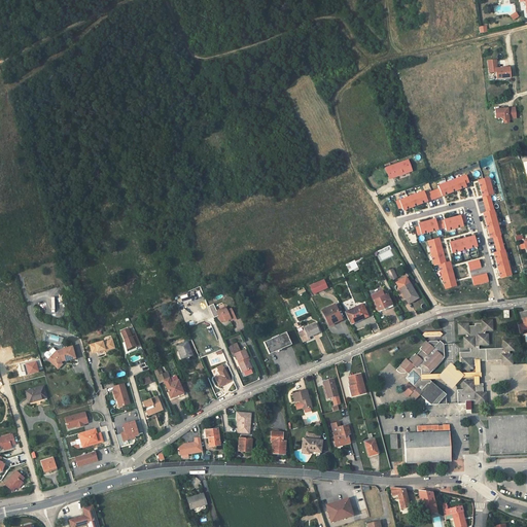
[(497,69),(496,60),(488,61),(489,72),(496,71),(496,78),(511,77),(510,67),(497,69)]
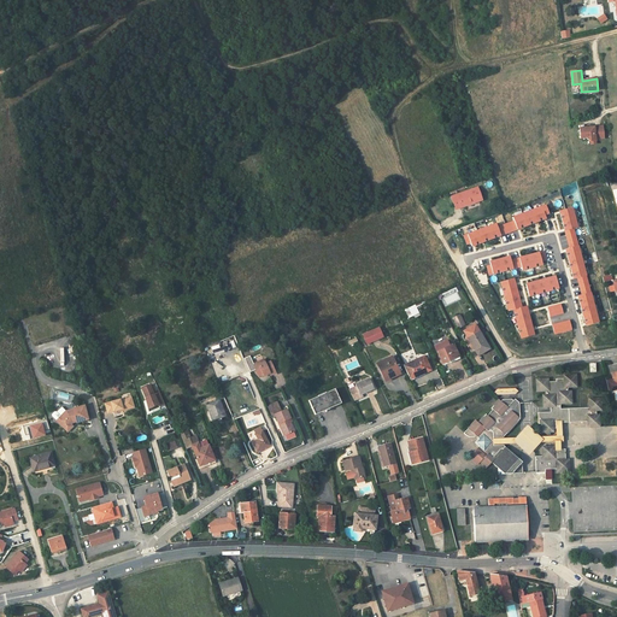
[(604,139),(603,125),(594,127),(580,128),(581,139),(586,137),(586,141),(589,141),(591,144),(595,144),(595,139),(604,139)]
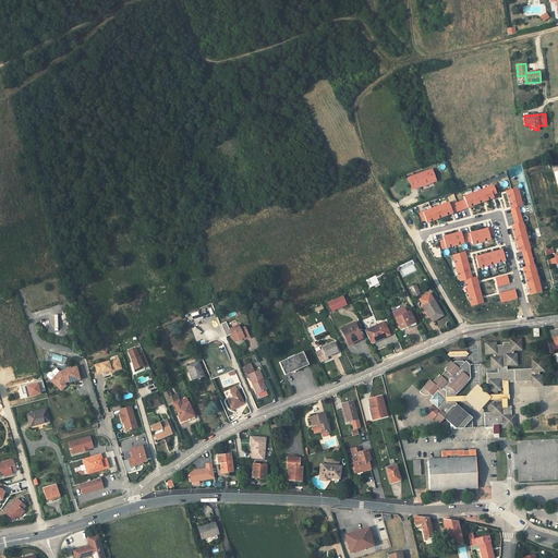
[(432,181),(433,183),(437,181),(432,170),(409,179),(412,190),(431,183),(429,182),(432,181)]
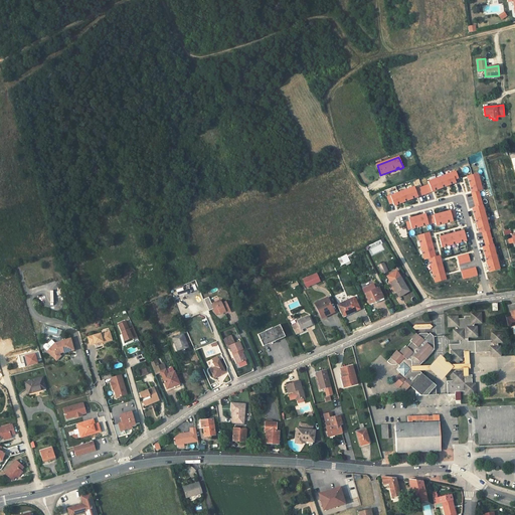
[(415,190),(413,187),(386,197),(389,204),(392,203),(394,206),(395,205),(404,202),(415,198),(436,190),(448,186),(455,184),(456,183),(455,180),(458,179),(456,172),(428,182),(430,185),(415,190)]
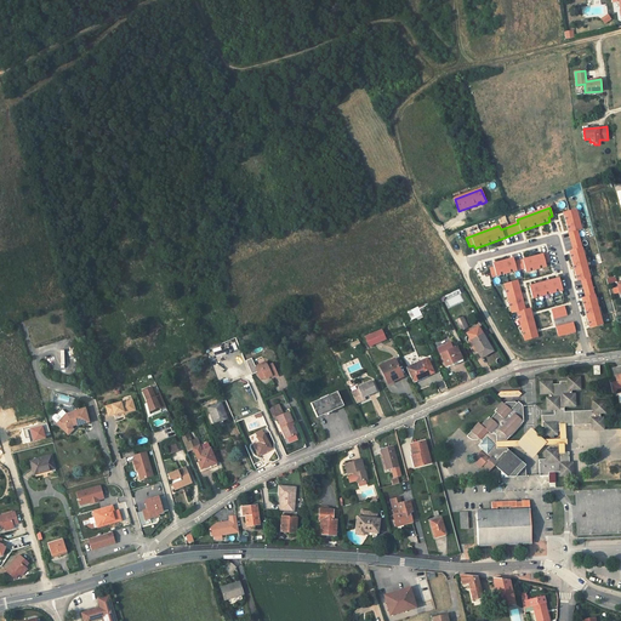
[(586,298),(581,300),(582,302),(586,315),(588,325),(590,329),(602,325),(576,231),(581,229),(576,210),(563,214),(564,220),(569,235),(573,251),(569,252),(570,255),(574,267),(576,279),(577,281),(581,280),(586,298)]
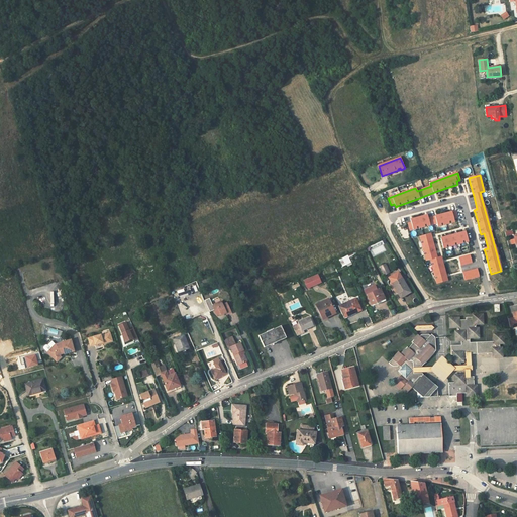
[(437,227),(454,222),(453,219),(456,218),(455,211),(450,213),(436,216),(427,219),(427,216),(425,216),(412,219),(410,220),(411,223),(407,224),(409,231),(436,224),(437,227)]
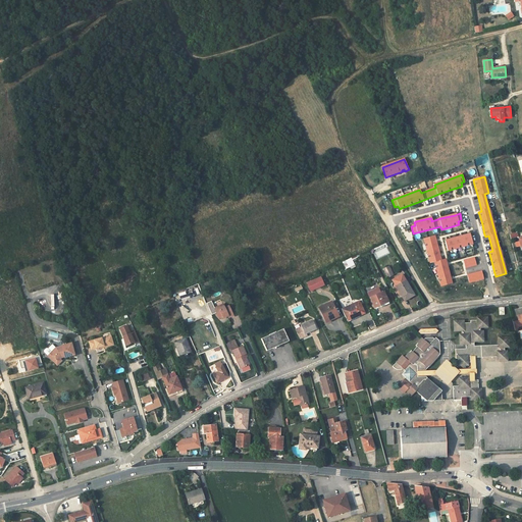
[(472,245),(469,235),(465,236),(457,238),(448,241),(445,241),(448,252),(472,245)]
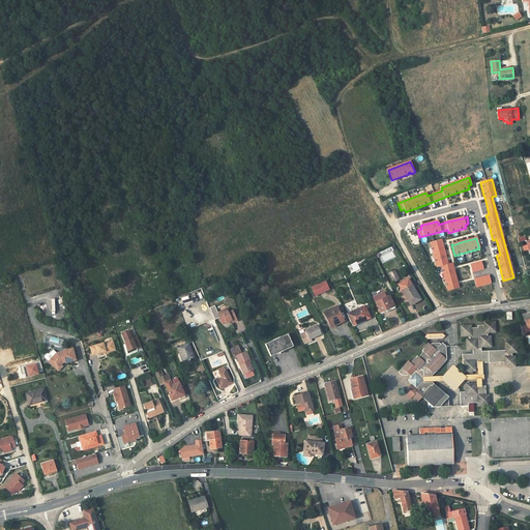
[(452,264),(447,265),(446,261),(443,246),(441,240),(430,243),(436,268),(441,266),(447,291),(459,288),(458,283),(453,269),(452,264)]
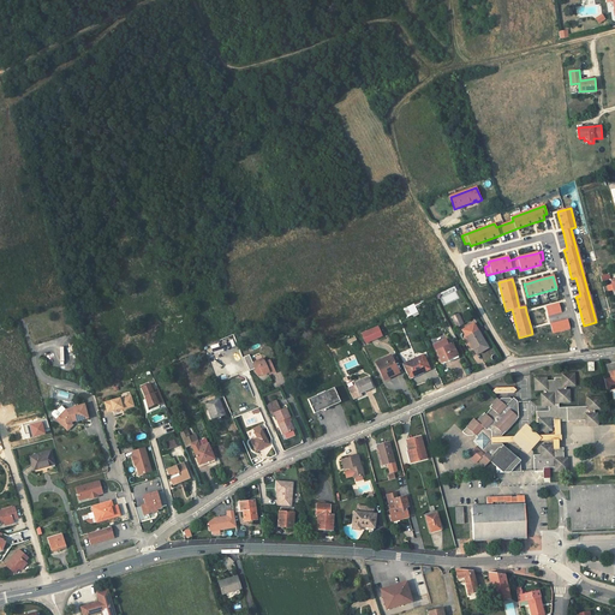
[(457,291),(459,290),(457,285),(436,294),(442,306),(460,298),(457,291)]
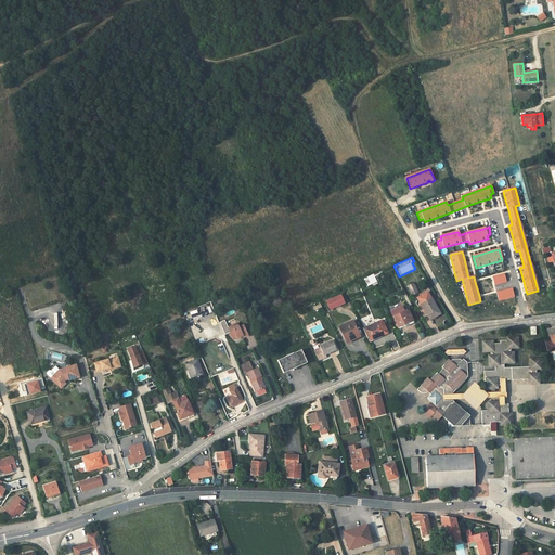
[(506,283),(504,274),(492,278),(494,285),(506,283)]
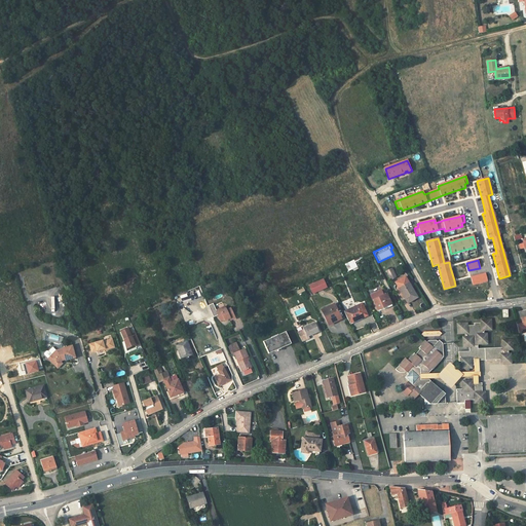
[(391,268),(387,270),(390,278),(396,276),(391,268)]
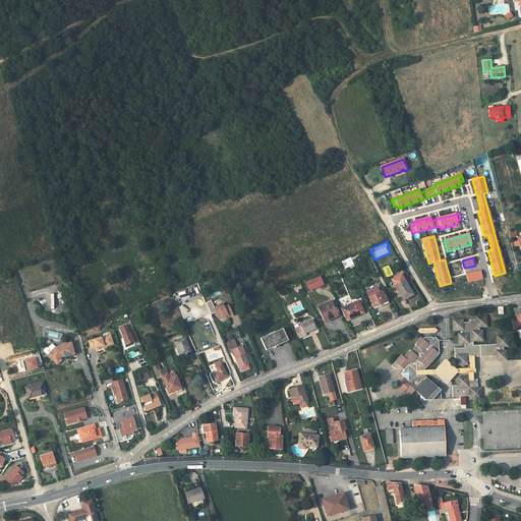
[(482,279),(480,272),(466,276),(468,283),(482,279)]
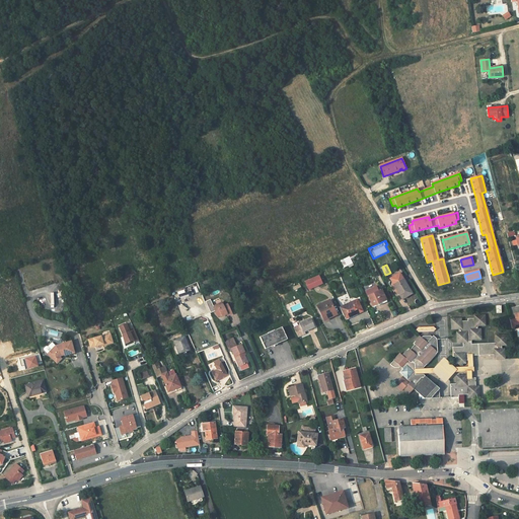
[(393,284),(403,279),(399,273),(389,279),(393,284)]
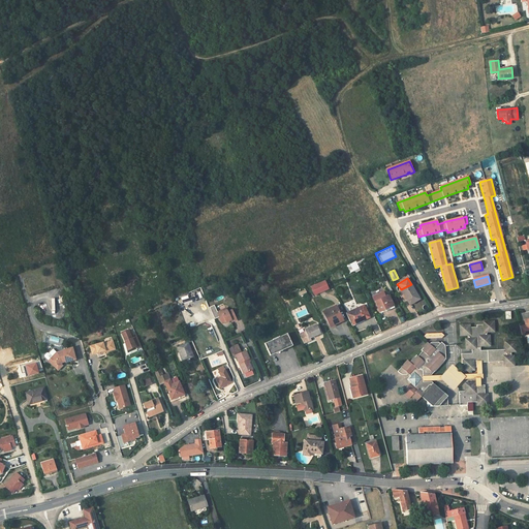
[(325,281),(311,287),(314,294),(329,288),(325,281)]
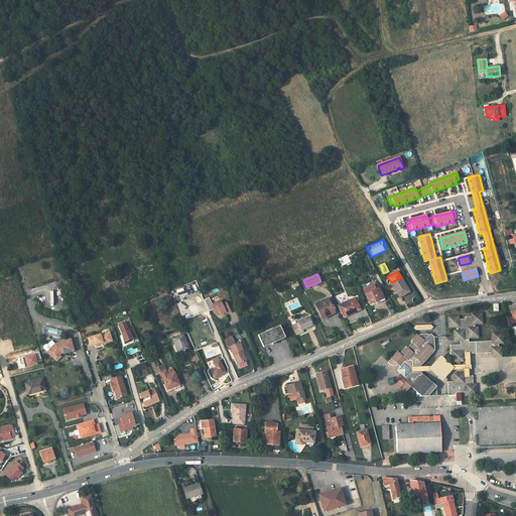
[(401,277),(391,282),(395,290),(398,291),(401,296),(409,291),(401,277)]
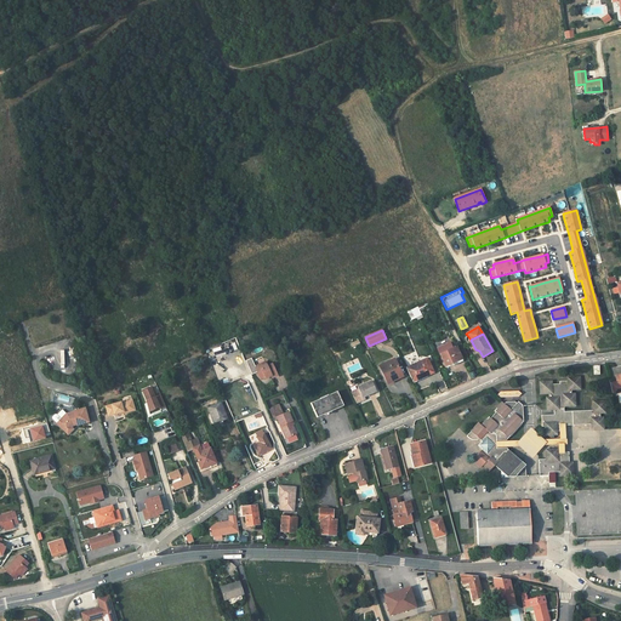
[(450,343),(438,348),(445,366),(462,359),(457,347),(453,348),(450,343)]
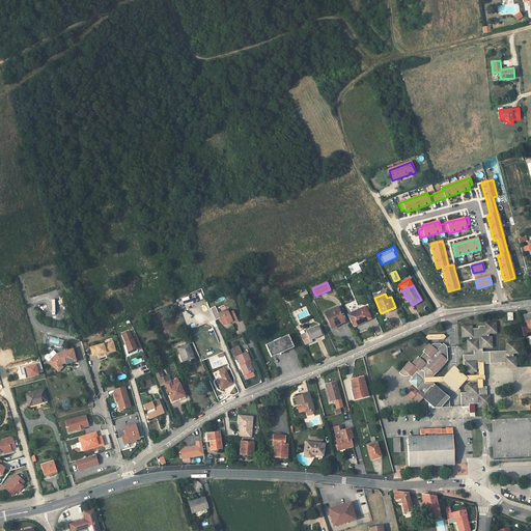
[(365,306),(347,314),(348,317),(353,327),(371,318),(365,306)]
